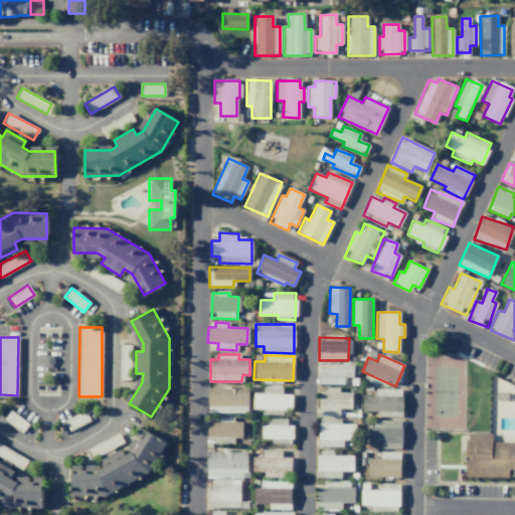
[(343,384),(344,377),(353,377),(353,364),(319,364),(319,384),(343,384)]
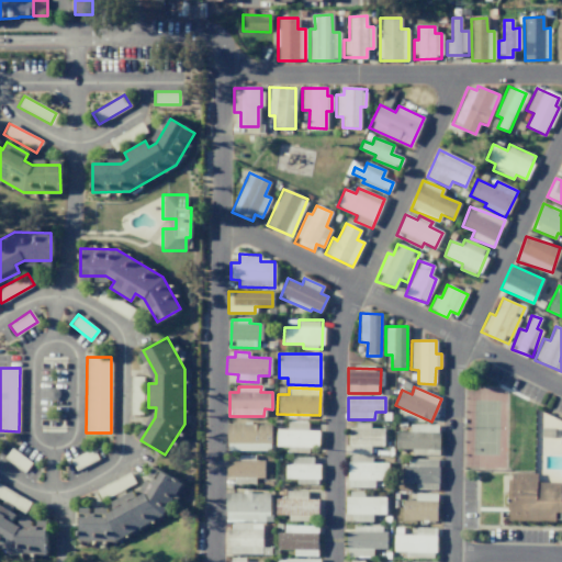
[(306,423),(287,423),(287,429),(276,429),(276,446),(287,446),(287,452),(307,452),(307,447),(318,447),(318,430),(306,430),(306,423)]
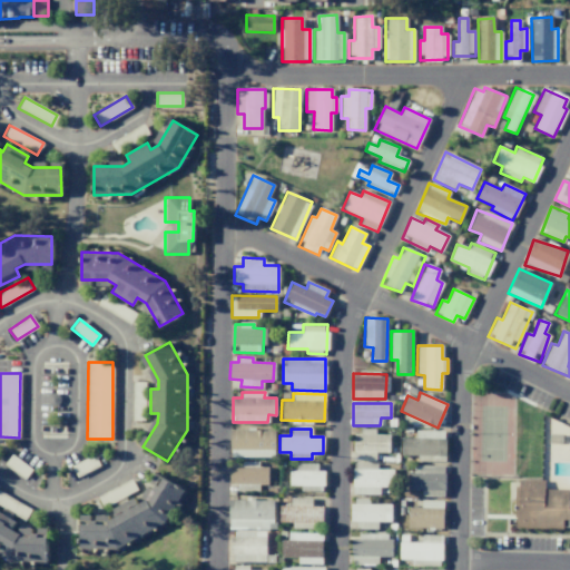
[(389,435),(375,435),(375,431),(353,431),(354,460),(375,460),(375,452),(389,452),(389,435)]
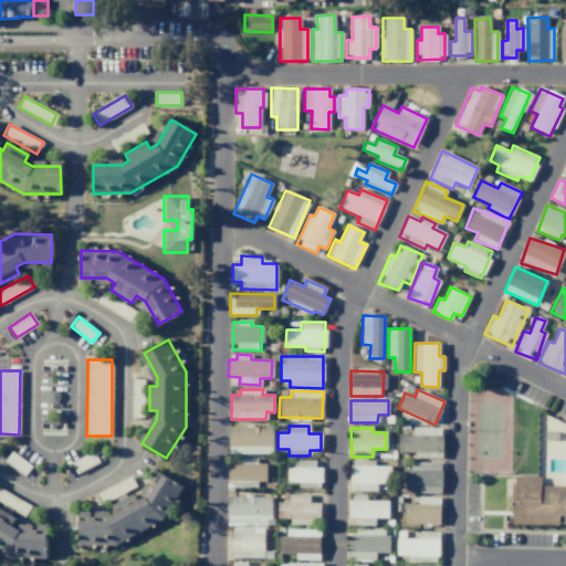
[(399,452),(415,452),(415,459),(441,459),(442,428),(412,428),(412,436),(399,435),(399,452)]
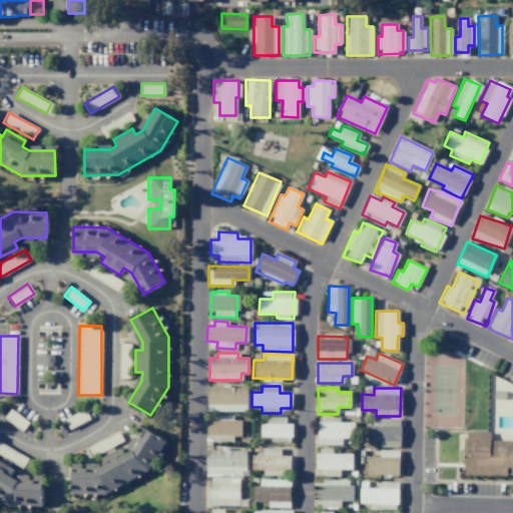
[(84,408),(89,419),(68,430),(63,419),(84,408)]
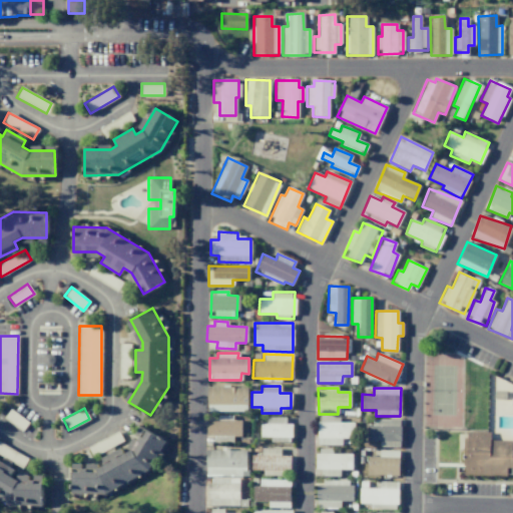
[(10,409),(28,422),(21,432),(3,418),(10,409)]
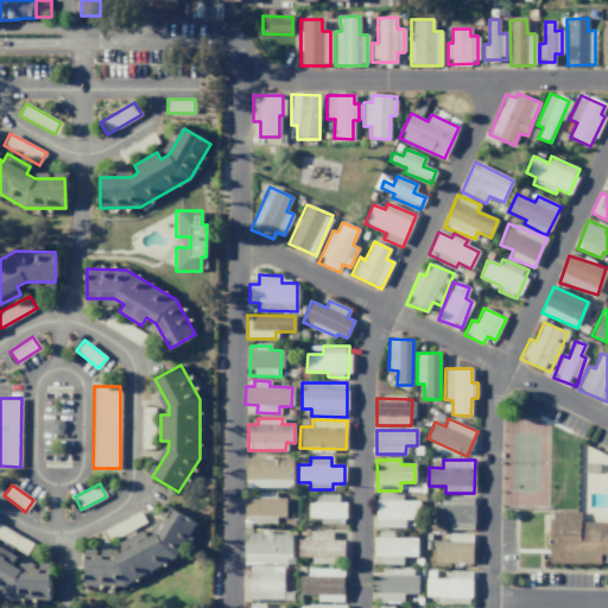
[(274,493),(255,492),(255,498),(245,498),(244,517),(252,517),(252,521),(274,523),(276,517),(285,517),(285,498),(274,498),(274,493)]
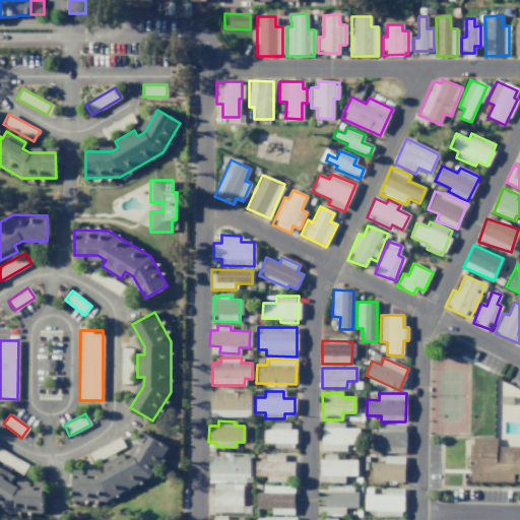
[(265,443),(273,443),(273,448),(296,448),(296,430),(288,430),(289,424),(265,423),(265,443)]
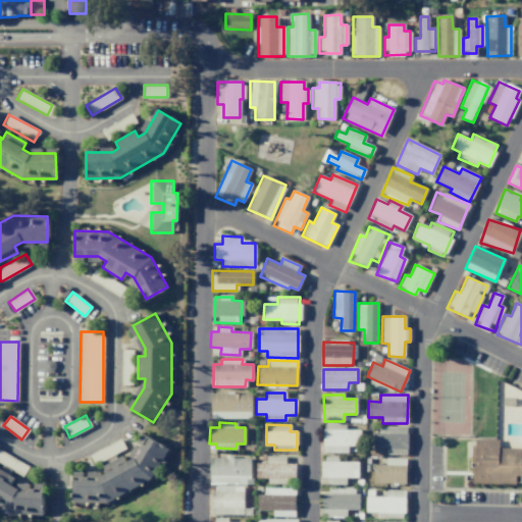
[(348,453),(348,446),(360,446),(360,429),(345,429),(345,425),(323,424),(323,453),(348,453)]
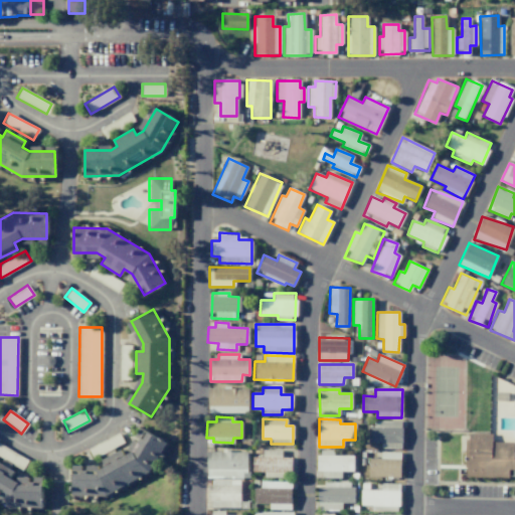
[(381,449),(401,450),(401,420),(375,420),(374,427),(367,427),(367,443),(381,443),(381,449)]
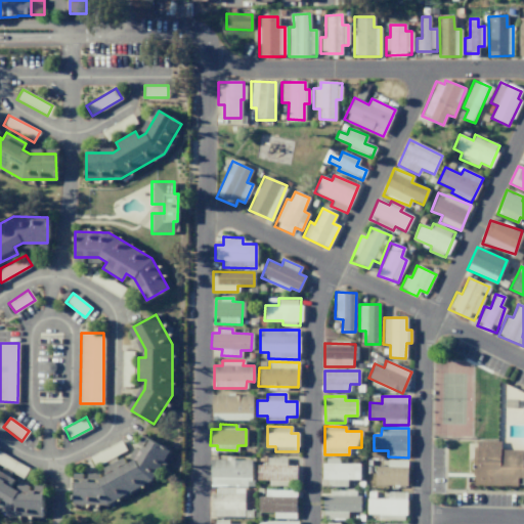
[(134,460),(147,438),(169,451),(150,481),(106,505),(73,504),(73,480),(97,480),(106,475),(103,468),(122,457),(126,464),(134,460)]
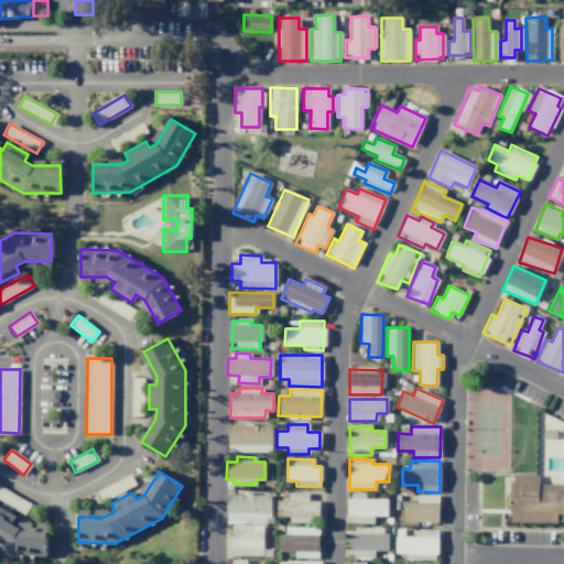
[(129,473),(134,484),(101,502),(96,491),(129,473)]
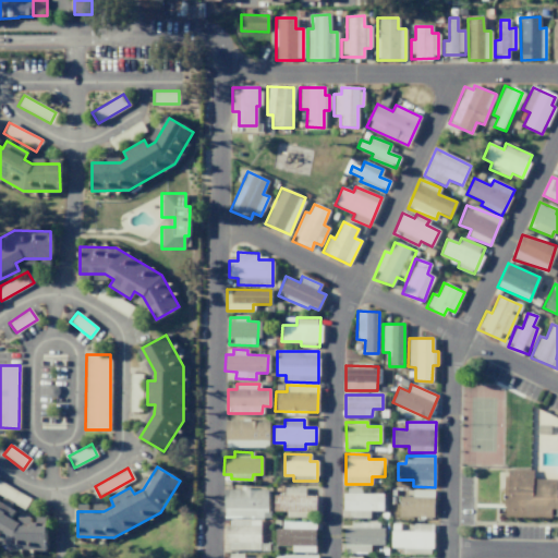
[(533,495),(533,478),(533,472),(530,471),(509,471),(509,476),(509,494),(533,495)]
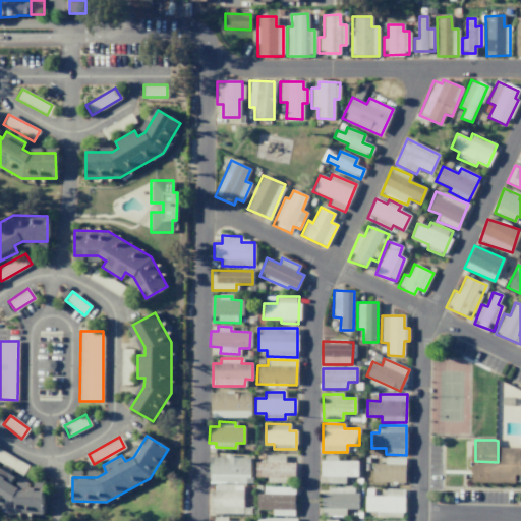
[(475,445),(472,446),(471,482),(520,483),(520,465),(499,464),(498,462),(475,461),(475,445)]
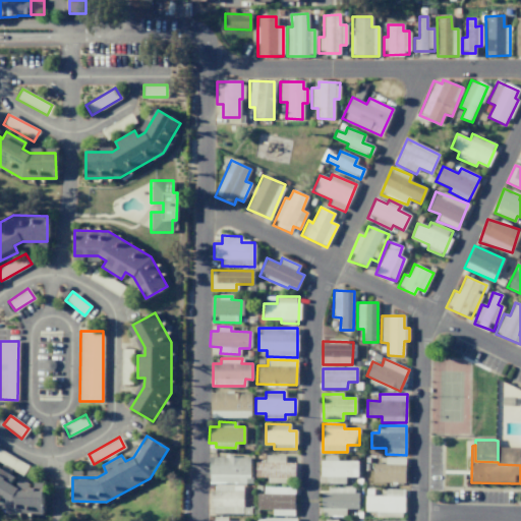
[(499,464),(498,462),(498,447),(520,449),(520,465),(499,464)]
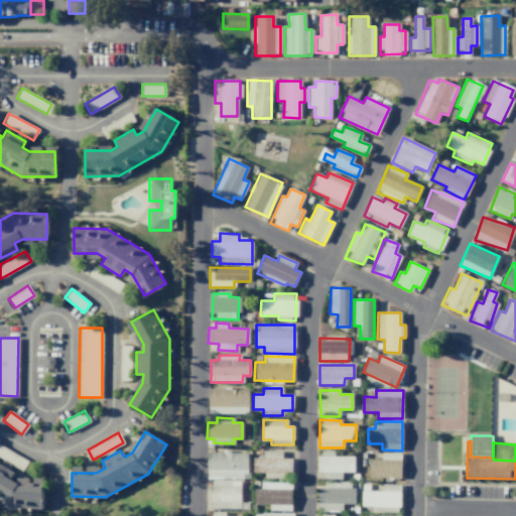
[(0,444),(27,462),(21,472),(0,458),(0,444)]
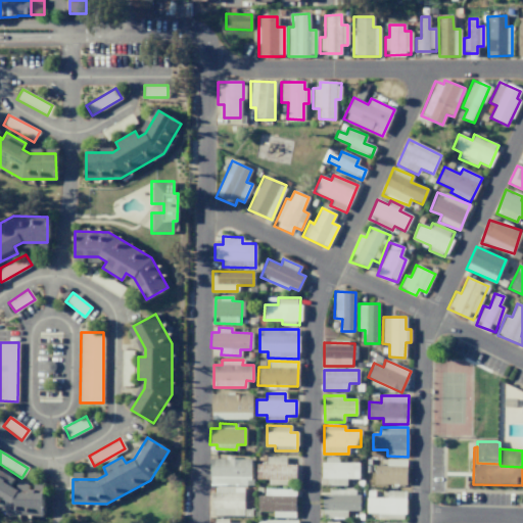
[(255,464),(255,479),(267,479),(267,484),(285,485),(286,479),(295,479),(295,465),(285,464),(285,457),(266,457),(266,464),(255,464)]
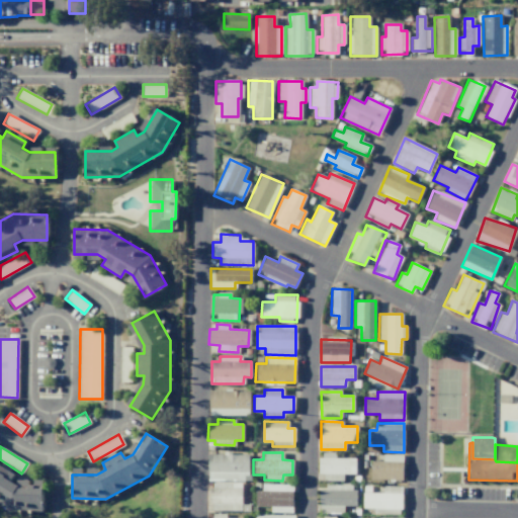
[(206,454),(207,482),(249,481),(248,453),(206,454)]
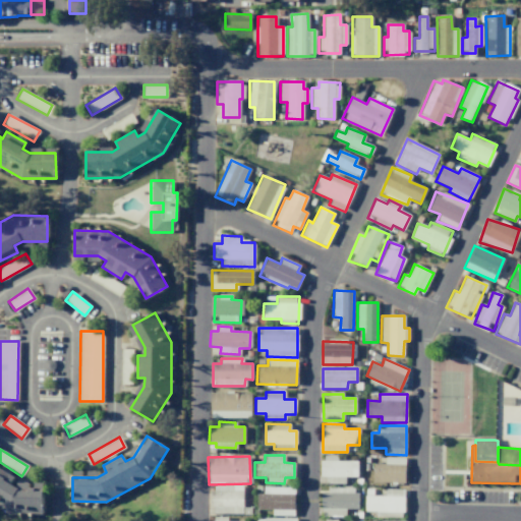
[(357,461),(337,461),(337,456),(321,456),(321,477),(326,477),(326,483),(345,483),(345,477),(357,477),(357,461)]
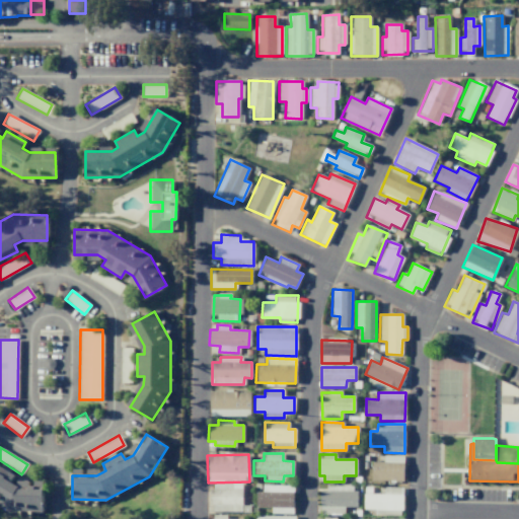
[(371,462),(371,480),(402,480),(403,456),(383,455),(383,462),(371,462)]
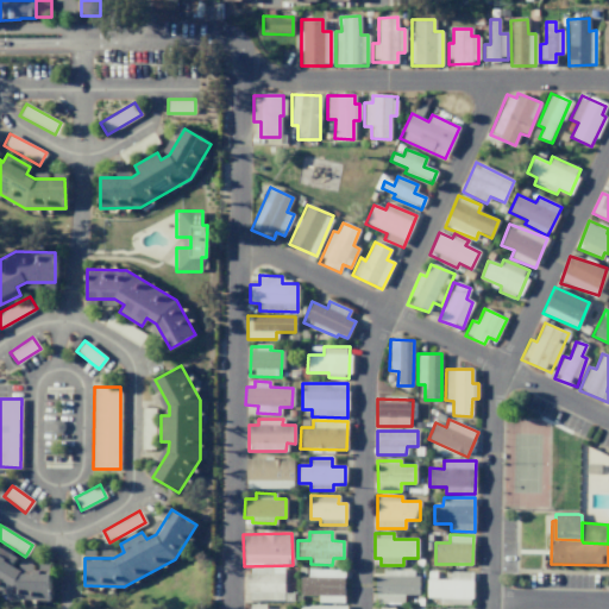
[(0,547),(16,558),(11,565),(19,570),(49,571),(49,600),(8,600),(0,594),(0,547)]
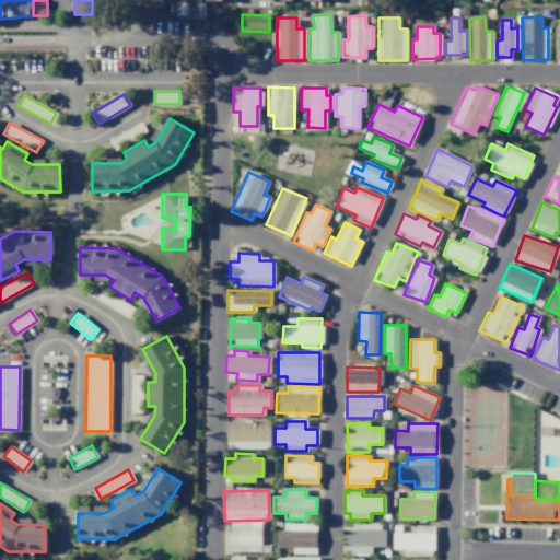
[(226,522),(226,551),(259,552),(260,522),(226,522)]
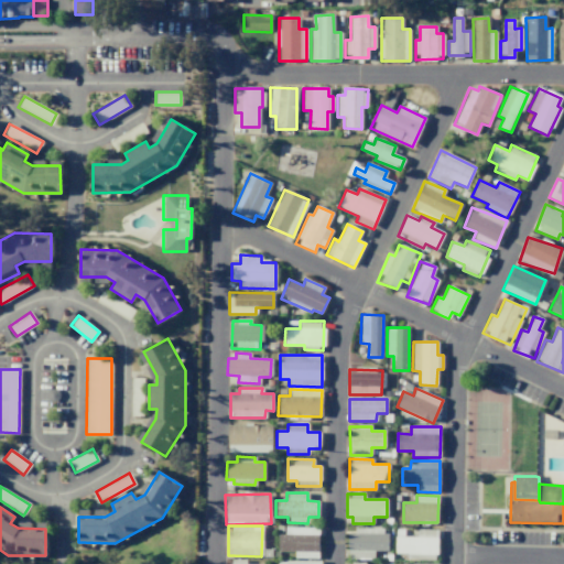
[(318,528),(284,527),(283,534),(278,534),(277,551),(294,552),(294,557),(317,557),(318,528)]
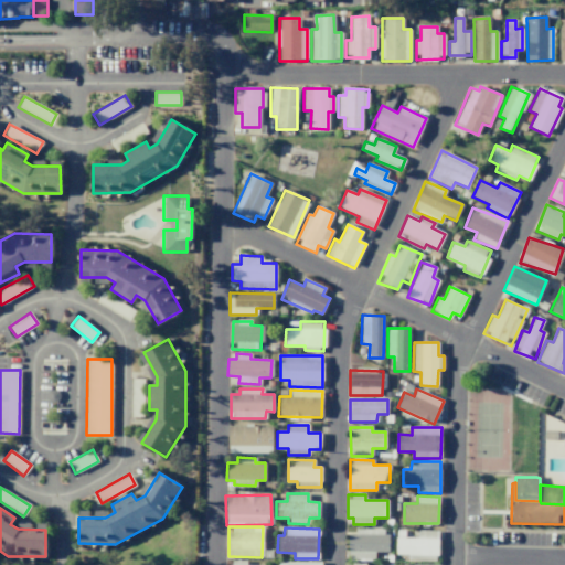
[(387,531),(348,530),(348,561),(373,561),(373,552),(386,552),(387,531)]
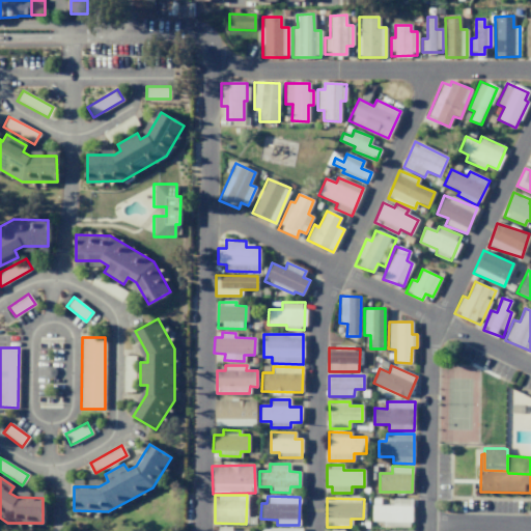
[(371,522),(383,522),(383,527),(411,527),(412,499),(392,498),(392,505),(372,505),(371,522)]
